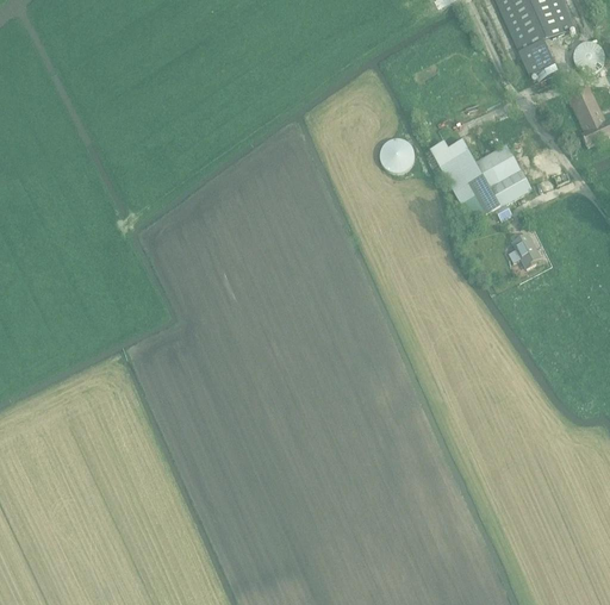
[(545,42),(574,27),(561,0),(496,0),(530,78),(555,66),(545,42)]
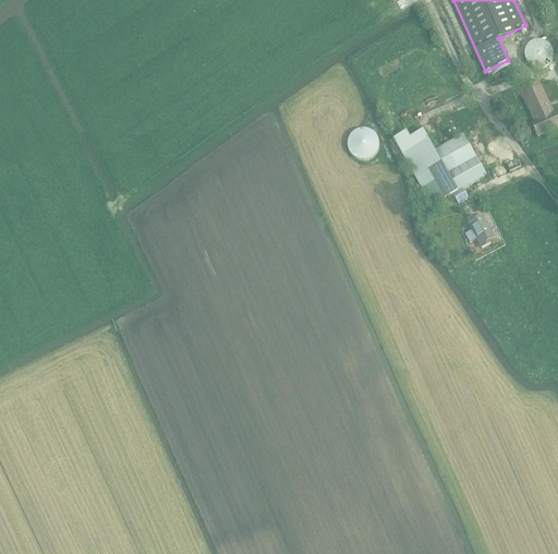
[(524,51),(524,53),(525,57),(526,59),(528,61),(530,63),(531,64),(533,65),(535,67),(538,67),(541,67),(543,67),(545,65),(547,64),(549,62),(550,61),(553,59),(553,57),(554,55),(554,51),(554,49),(553,47),(552,45),(550,43),(548,41),(546,39),(544,38),(542,38),(540,38),(537,38),(534,38),(532,39),(530,40),(529,43),(526,45),(525,47),(525,49),(524,51)]
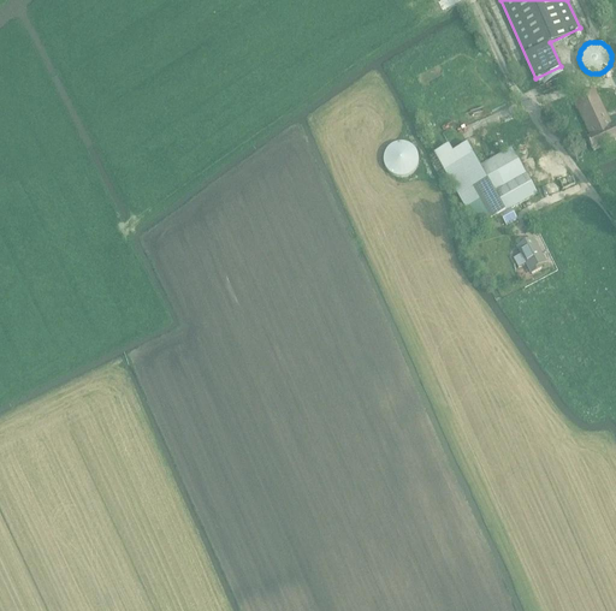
[(592,148),(615,137),(615,123),(614,125),(596,87),(574,98),(592,135),(587,137),(592,148)]
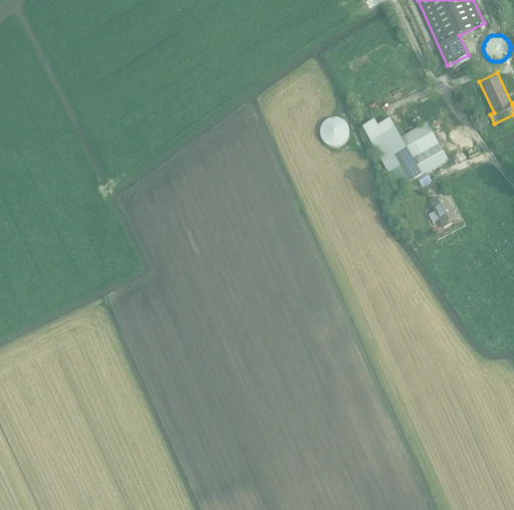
[(348,126),(348,124),(347,121),(346,119),(344,117),(342,115),(340,114),(336,113),(333,113),(330,114),(328,115),(326,117),(324,119),(323,121),(322,123),(322,126),(322,129),(323,132),(324,134),(326,136),(328,138),(330,139),(333,140),(335,140),(338,140),(340,139),(342,138),(344,137),(346,134),(347,132),(348,130),(348,126)]
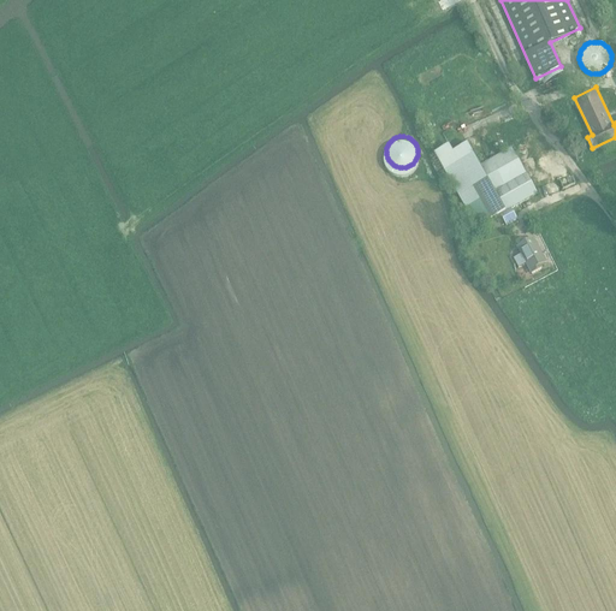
[(475,225),(501,212),(505,223),(516,217),(510,206),(537,191),(510,146),(480,162),(468,141),(451,150),(446,142),(433,150),(475,225)]
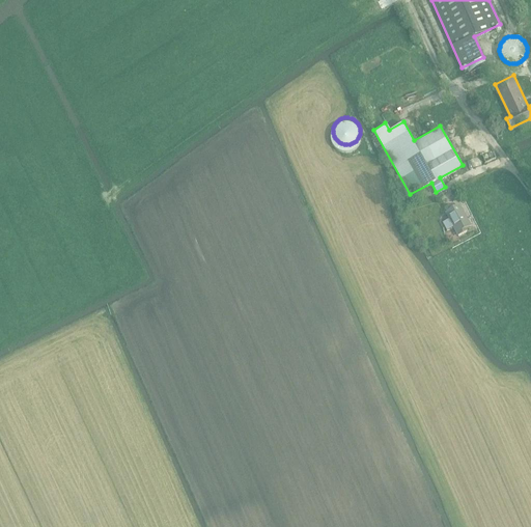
[(466,228),(471,225),(459,204),(446,212),(449,218),(444,221),(448,228),(453,225),(457,232),(464,229),(464,230),(467,229),(466,228)]
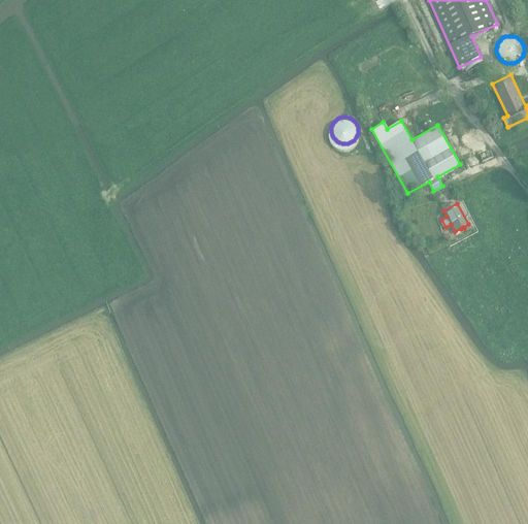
All buildings are outlined.
